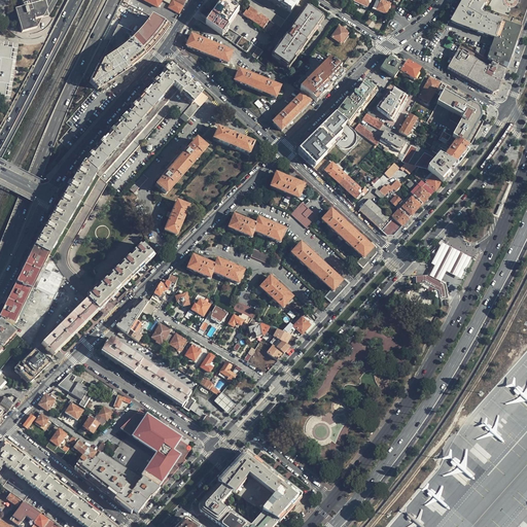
[(41,18),(53,0),(10,0),(20,32),(35,27),(34,21),(41,18)]
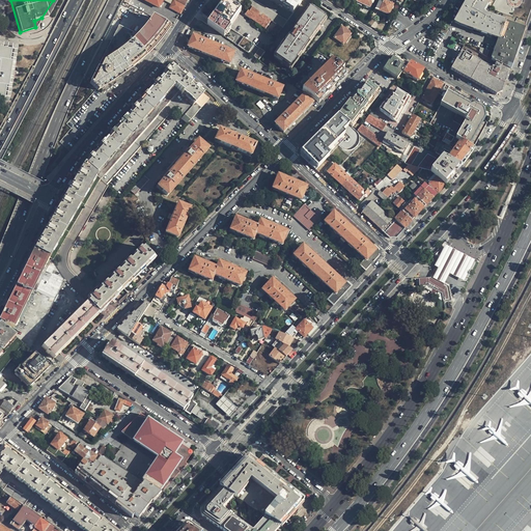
[(126,0),(124,2),(130,5),(133,0),(142,0),(160,8),(164,0),(126,0)]
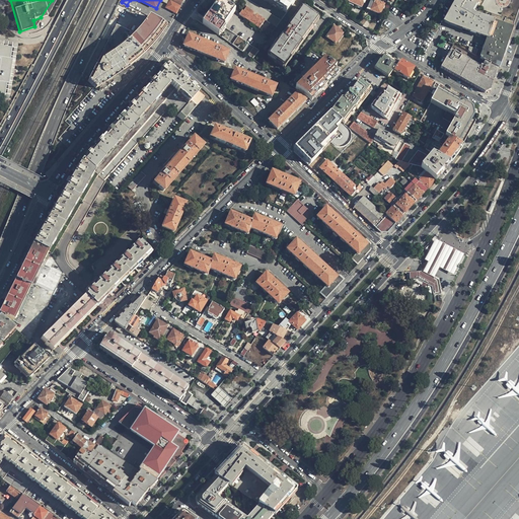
[(244,4),(244,5),(247,7),(266,20),(276,28),(281,21),(249,0),(243,0),(242,2),(244,3),(244,4)]
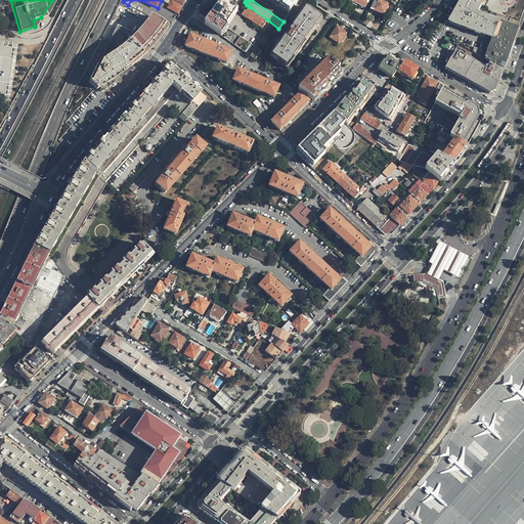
[(269,0),(289,13),(298,1),(298,0),(269,0)]
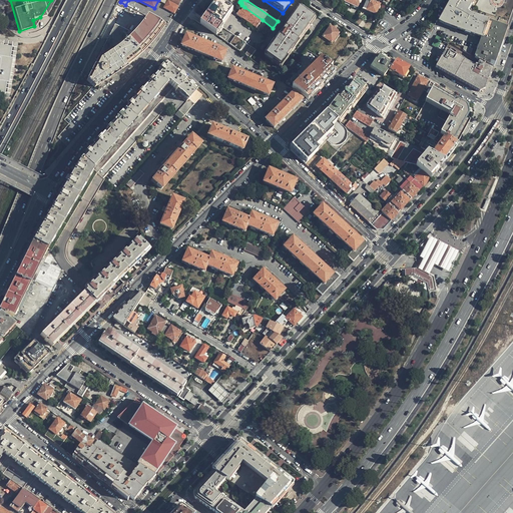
[(344,0),(345,1),(344,3),(349,5),(349,7),(351,8),(352,6),(355,8),(356,7),(357,7),(359,3),(360,3),(361,1),(360,0),(344,0)]
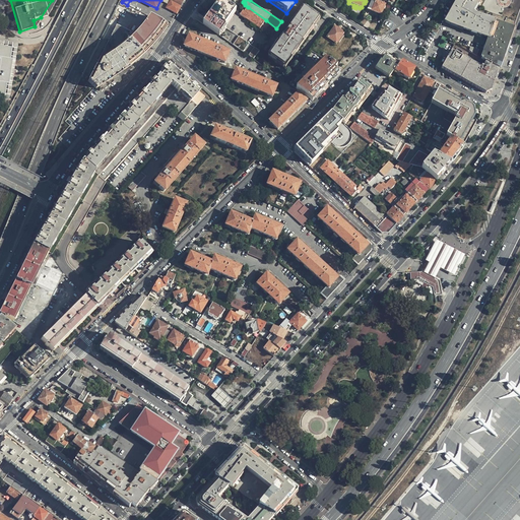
[(385,7),(384,6),(380,3),(380,2),(376,0),(371,0),(368,9),(369,9),(368,13),(370,14),(371,10),(380,14),(382,11),(384,10),(385,7)]
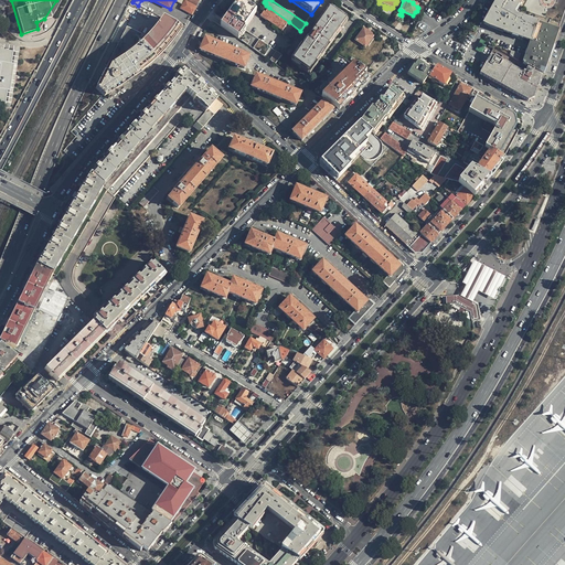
[(530,40),(522,63),(528,66),(542,74),(552,48),(564,9),(564,0),(497,0),(484,23),(530,40)]
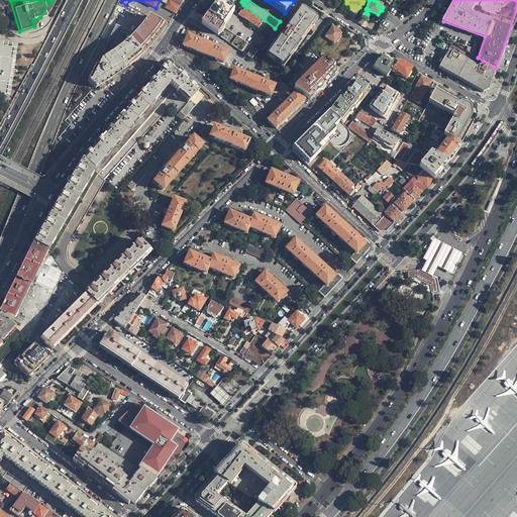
[(175,13),(176,13),(180,6),(171,1),(167,8),(175,13)]
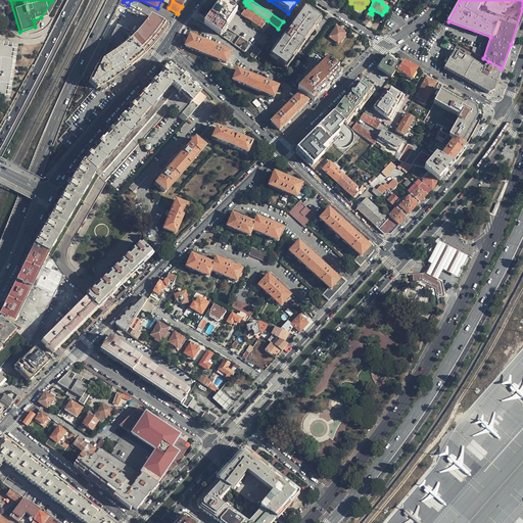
[(238,12),(222,1),(220,3),(210,16),(227,28),(238,12)]
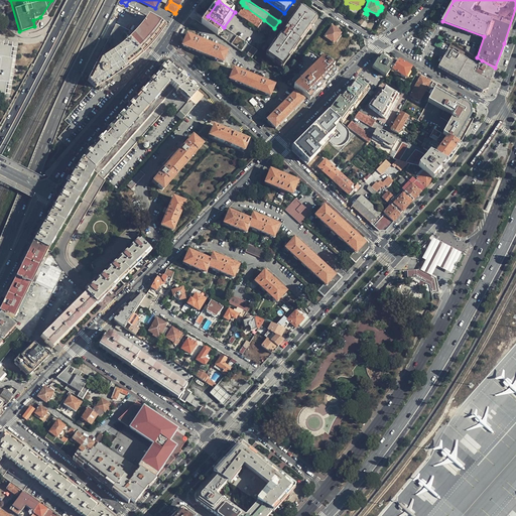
[(264,20),(246,7),(240,16),(258,28),(264,20)]
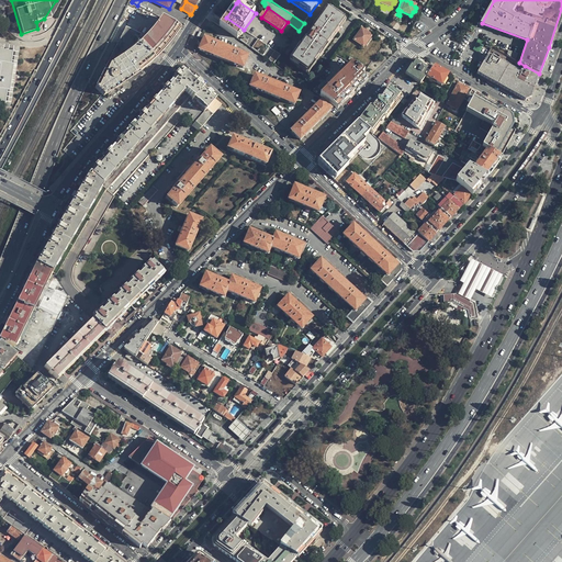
[(307,74),(346,20),(343,19),(343,20),(327,9),(290,62),(307,74)]
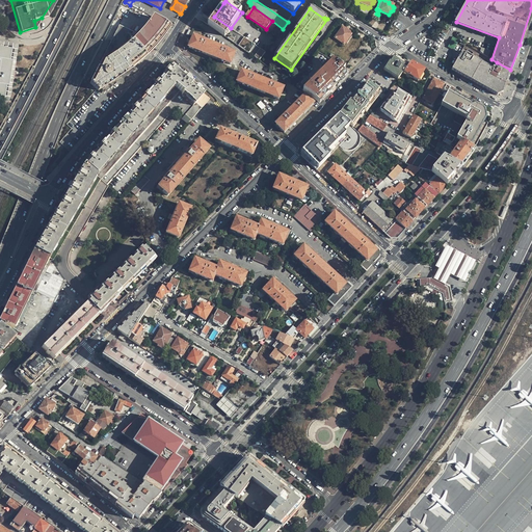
[(171,27),(153,17),(139,36),(120,27),(90,84),(99,91),(118,79),(126,73),(130,70),(138,64),(143,59),(152,51),(160,43),(166,35),(171,27)]
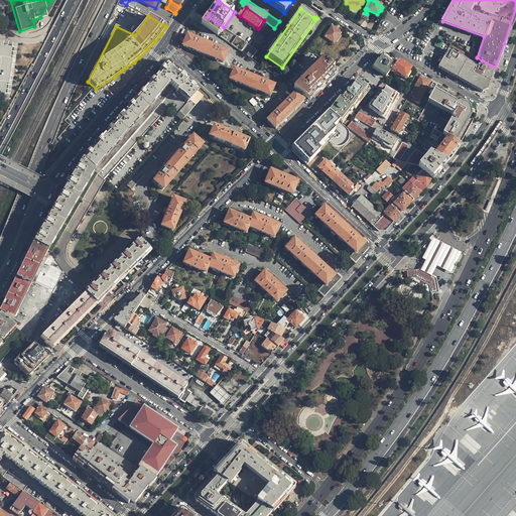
[(224,27),(208,16),(206,18),(205,20),(202,25),(218,36),(225,27),(224,27)]
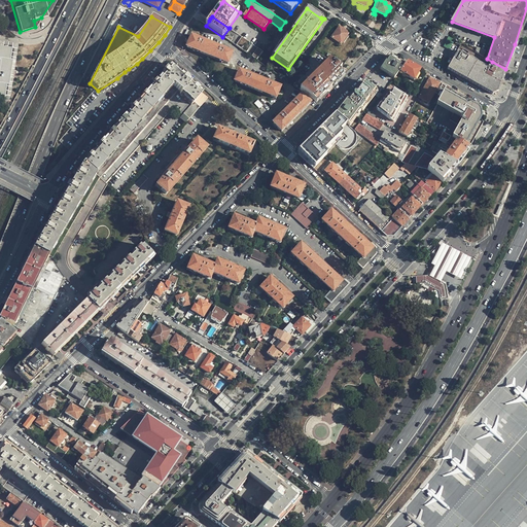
[(346,41),(350,34),(345,31),(340,27),(332,38),(342,44),(344,40),(346,41)]
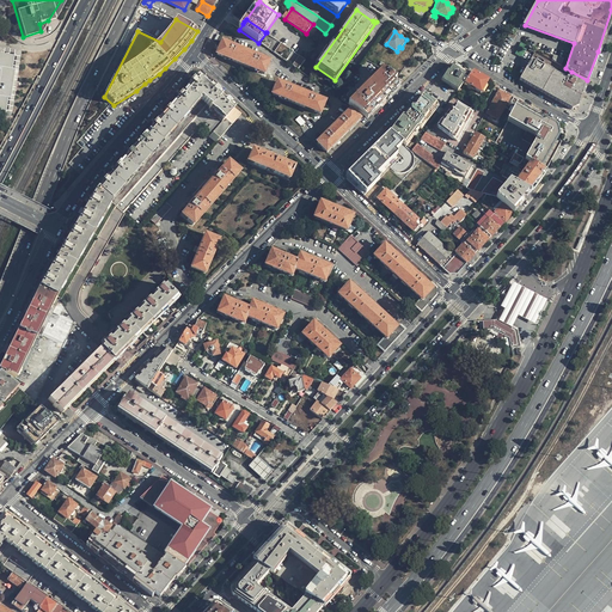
[(270,62),(224,42),(218,55),(265,74),(270,62)]
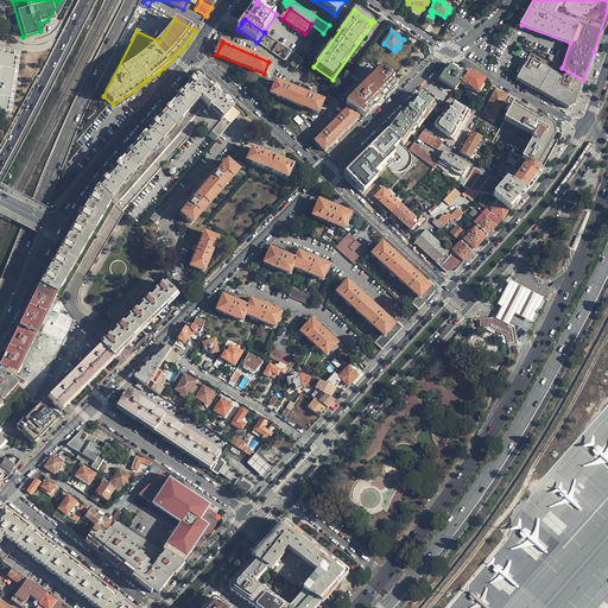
[(293,52),(282,44),(274,55),(285,62),(293,52)]
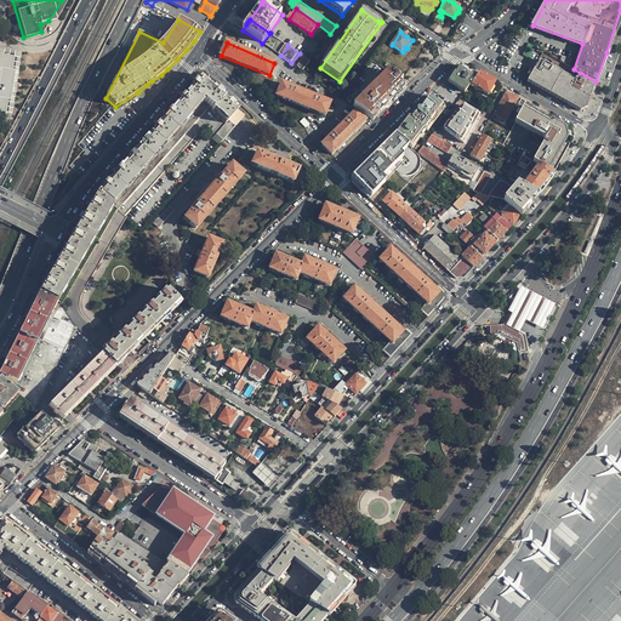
[(0,49),(0,52),(15,56),(5,115),(0,114),(0,118),(9,119),(20,52),(0,49)]
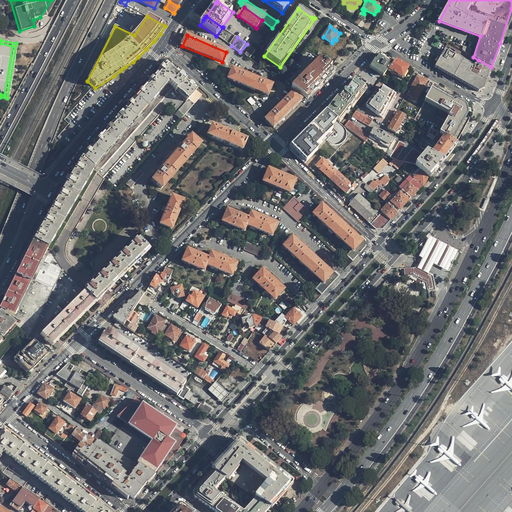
[(0,45),(0,92),(4,93),(11,48),(0,45)]
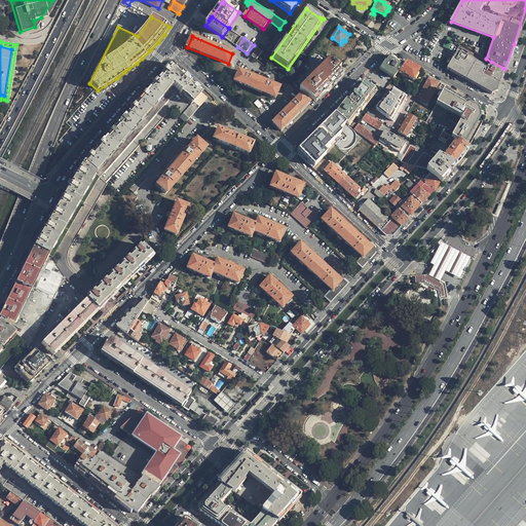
[(263,52),(259,49),(253,58),(257,61),(263,52)]
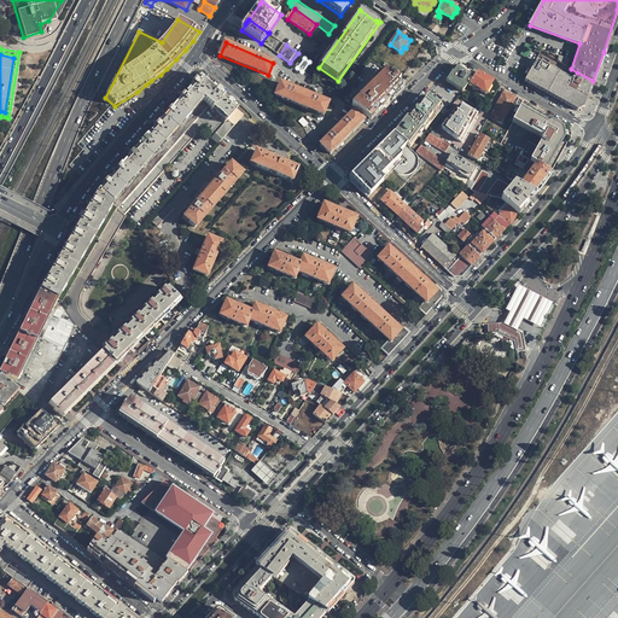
[(593,81),(577,73),(573,80),(537,59),(525,81),(577,111),(583,108),(587,98),(593,81)]
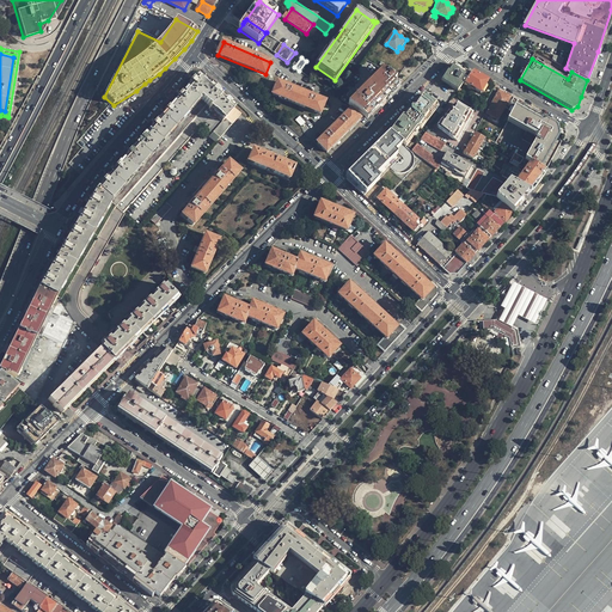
[(457,92),(464,83),(470,75),(465,72),(456,66),(454,66),(454,67),(453,67),(448,73),(447,72),(442,81),(457,92)]
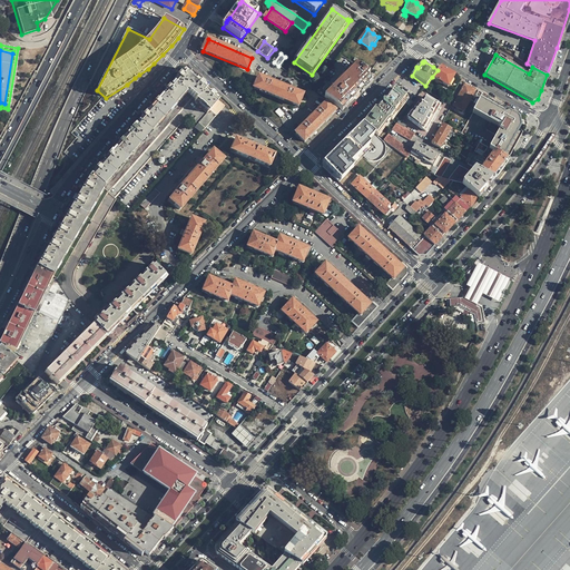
[(364,90),(372,81),(367,78),(370,74),(357,66),(325,98),(338,110),(341,112),(349,105),(364,90)]
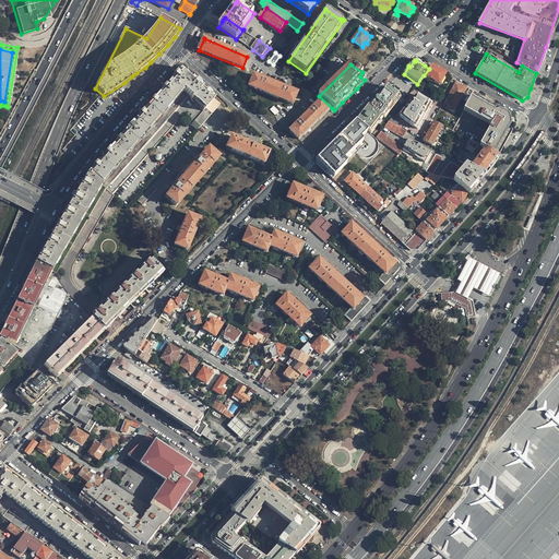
[(439,85),(445,74),(439,70),(431,66),(429,69),(424,75),(439,85)]
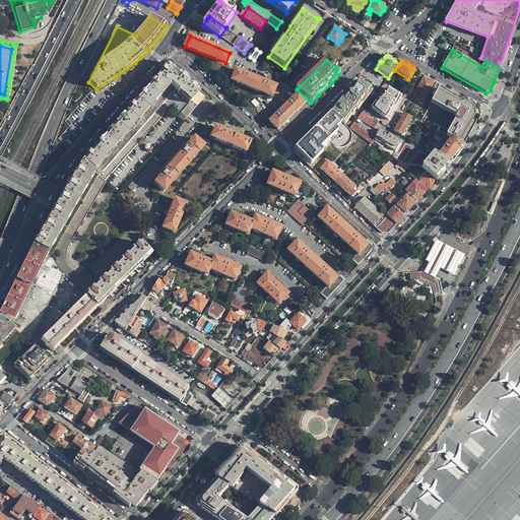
[(96,177),(98,177),(176,89),(179,92),(178,92),(189,103),(199,90),(193,85),(190,83),(182,76),(179,73),(178,71),(169,64),(161,72),(158,74),(148,86),(138,98),(128,109),(118,120),(107,132),(96,143),(86,154),(79,163),(96,177)]
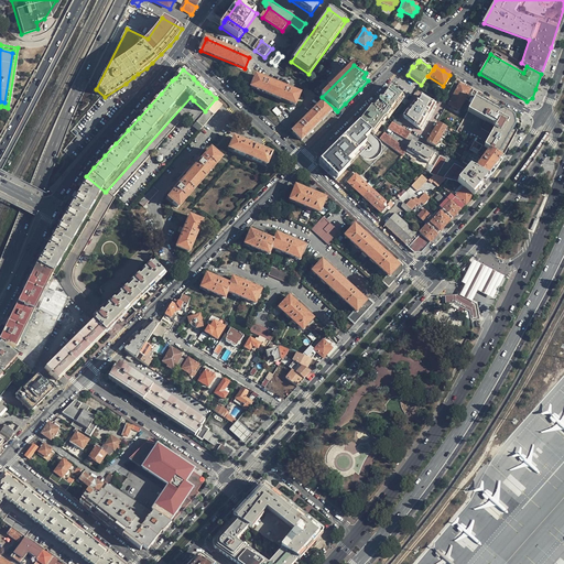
[(301,95),(258,76),(252,87),(295,107),(301,95)]
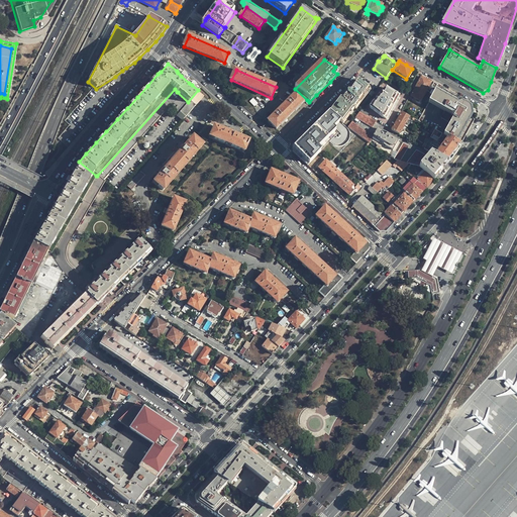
[(421,77),(416,87),(425,92),(430,83),(426,80),(421,77)]
